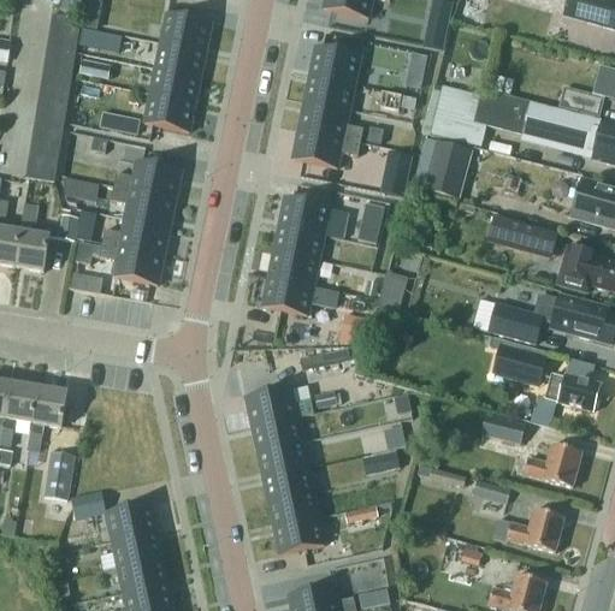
[(63,0),(61,11),(80,13),(81,0),(63,0)]
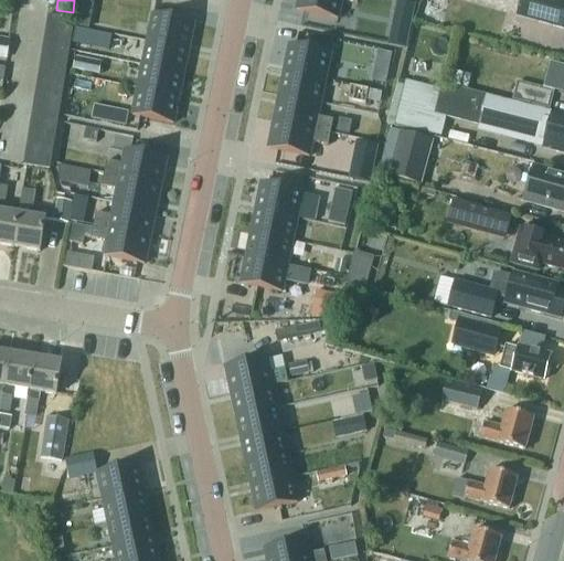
[(297,0),(296,7),(337,16),(340,0),(357,0),(297,0)]
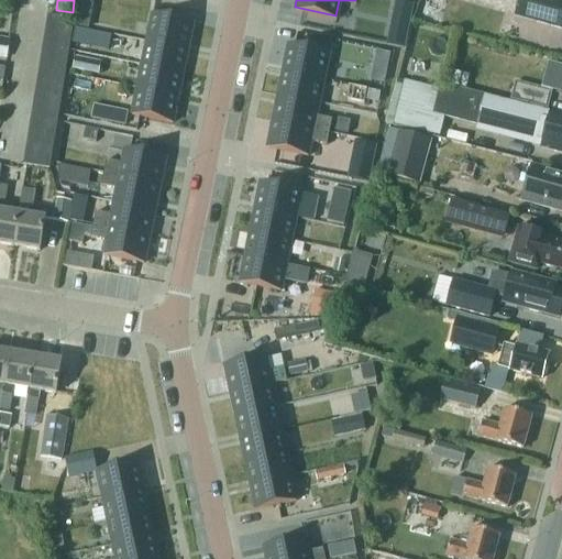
[(389,0),(382,39),(404,44),(412,0),(389,0)]
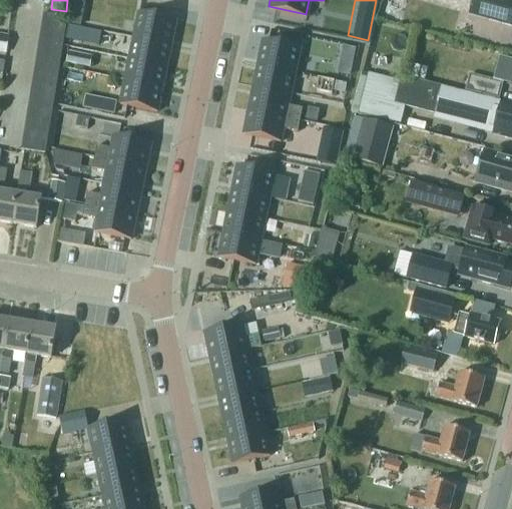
[(409,8),(411,0),(390,0),(389,2),(409,8)]
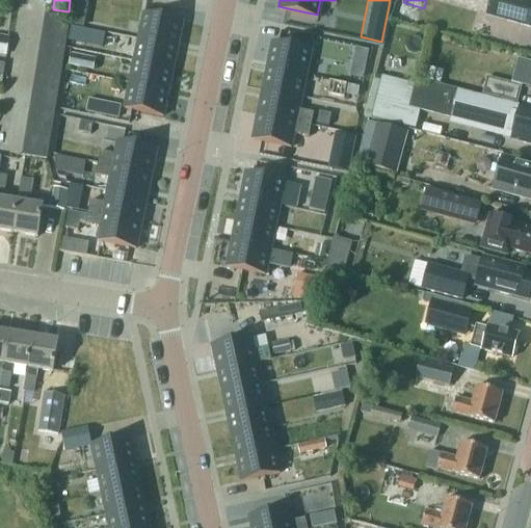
[(488,0),(486,11),(530,24),(530,0),(488,0)]
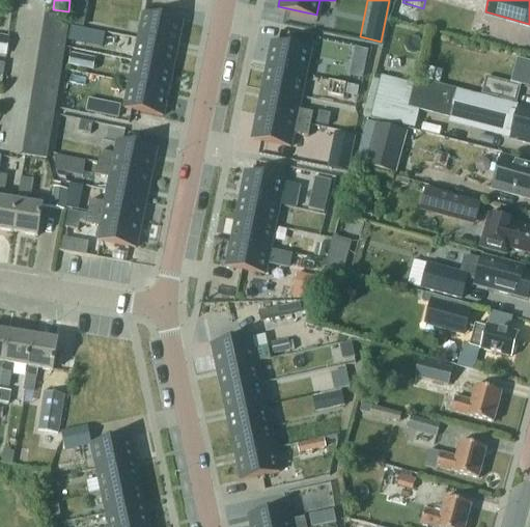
[(44,9),(42,22),(67,26),(70,14),(50,10),(44,9)]
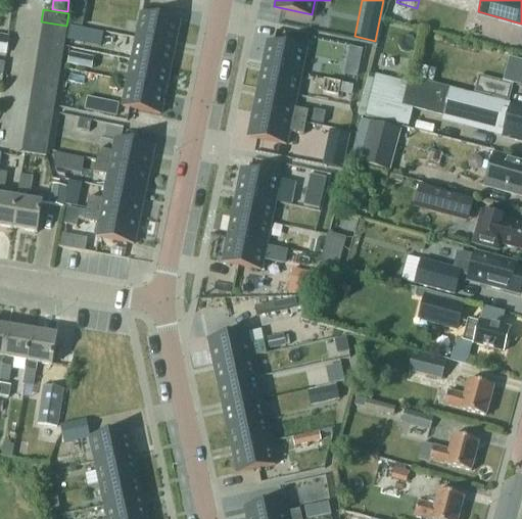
[(141,10),(136,36),(174,43),(179,18),(141,10)]
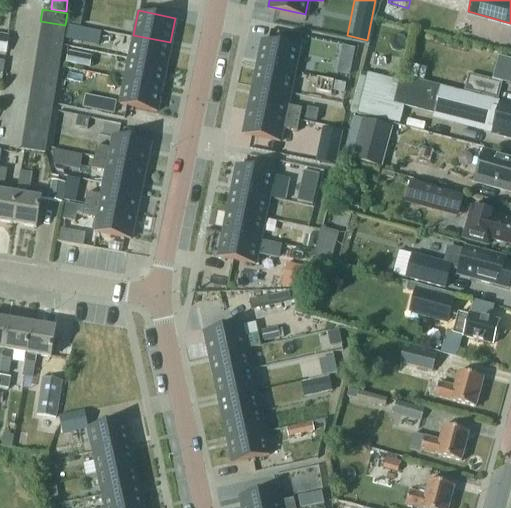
[(40,21),(39,32),(63,36),(65,25),(40,21)]
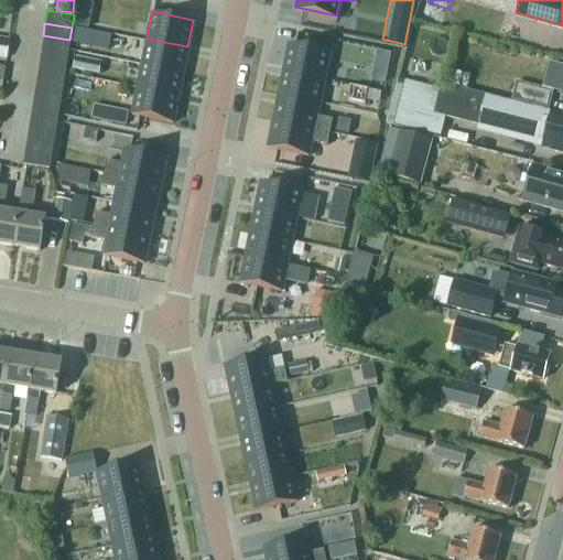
[(0,55),(6,56),(9,36),(0,34),(0,55)]
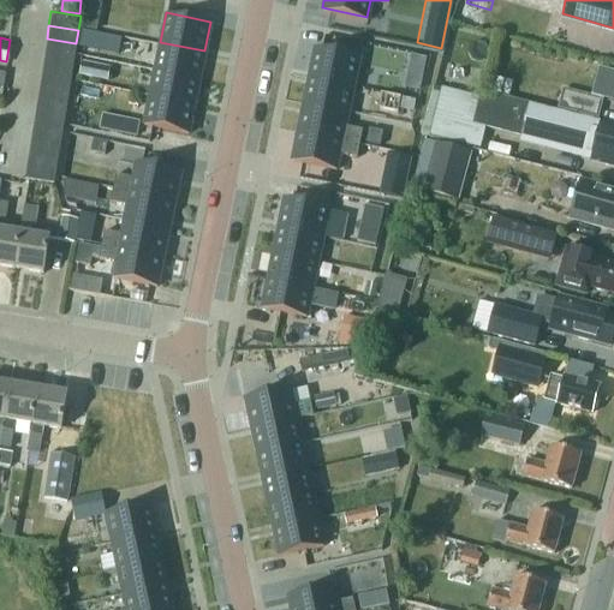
[(47,39),(45,53),(73,58),(76,43),(47,39)]
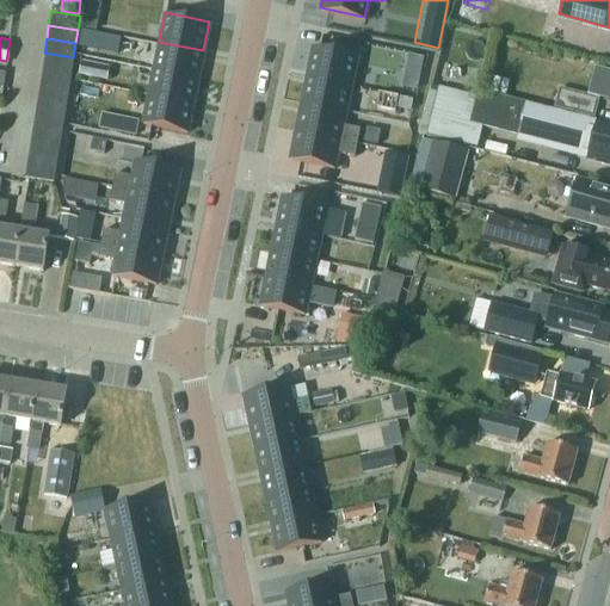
[(159,42),(153,67),(198,75),(203,50),(159,42)]
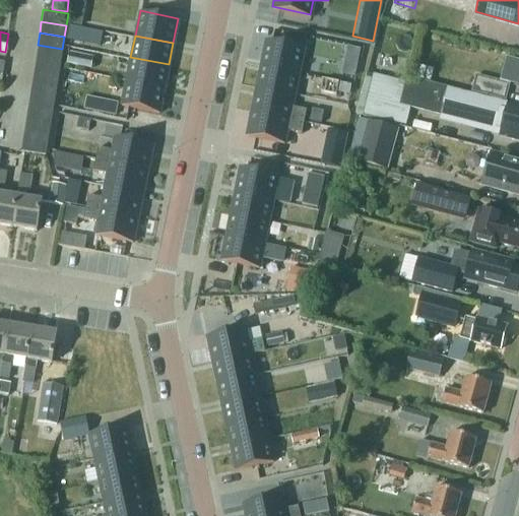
[(265,39),(260,63),(299,71),(304,46),(265,39)]
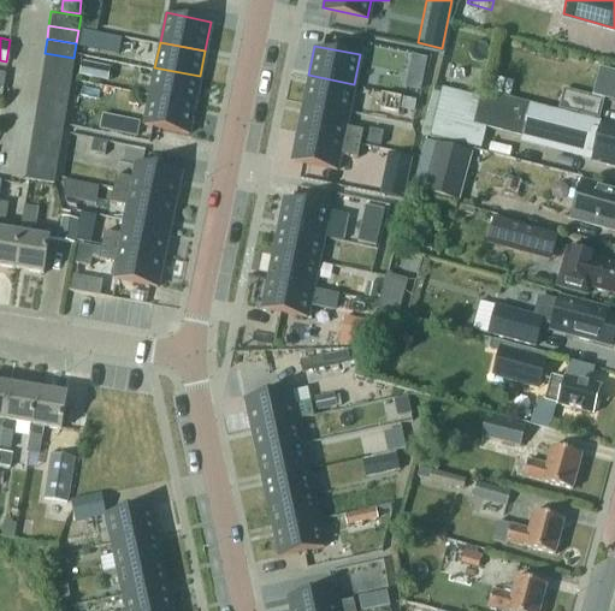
[(45,53),(42,66),(72,71),(74,58),(45,53)]
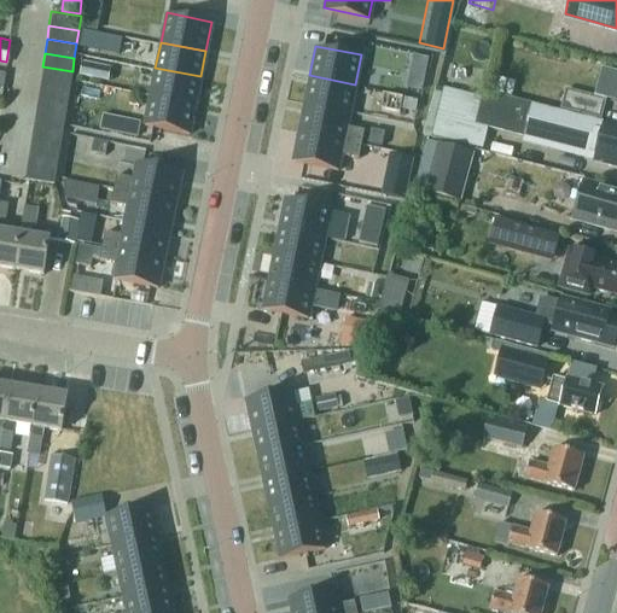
[(81,59),(79,71),(91,74),(93,62),(81,59)]
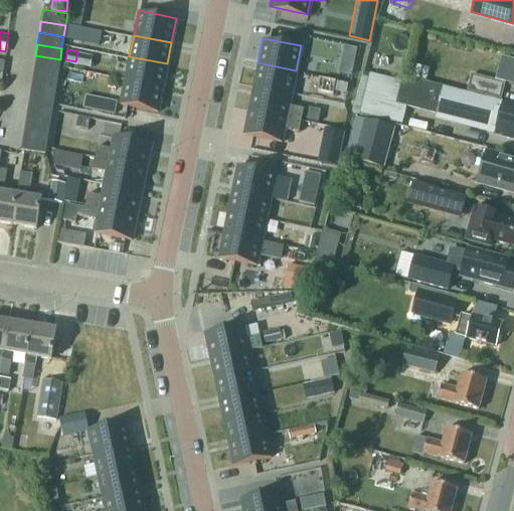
[(35,55),(33,67),(58,70),(60,59),(35,55)]
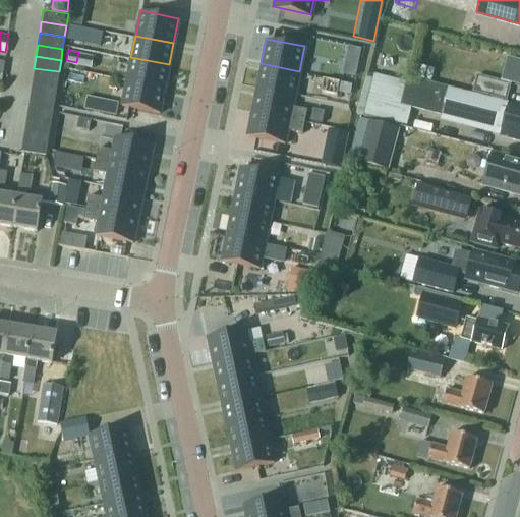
[(130,57),(126,78),(164,87),(169,64),(130,57)]
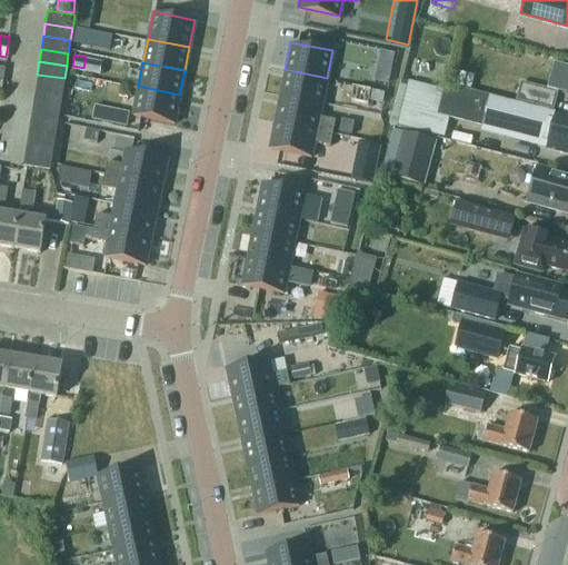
[(285,69),(280,92),(321,101),(327,78),(285,69)]
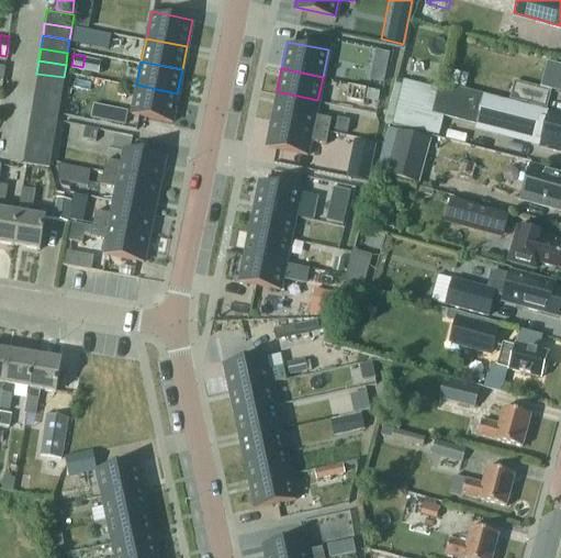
[(463,86),(467,73),(452,69),(449,81),(463,86)]
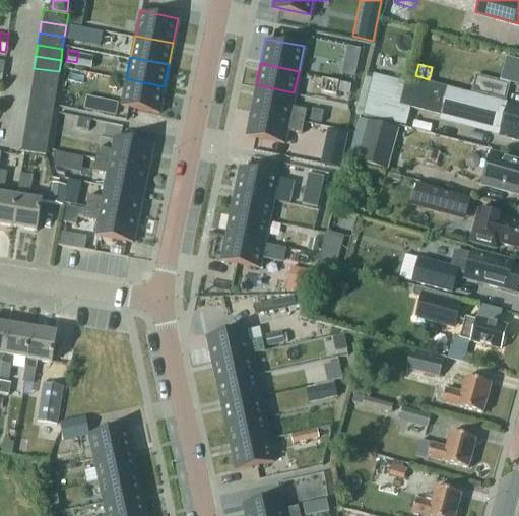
[(34,68),(31,79),(57,83),(59,71),(34,68)]
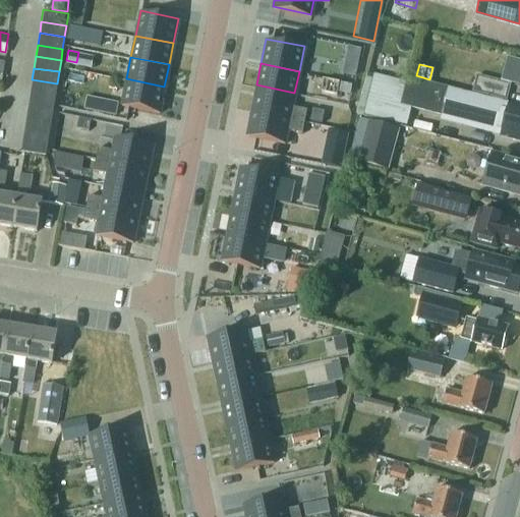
[(374,71),(363,112),(396,121),(401,103),(411,105),(441,113),(440,117),(463,122),(464,119),(471,121),(470,124),(477,126),(478,122),(501,128),(500,132),(519,136),(519,103),(408,74),(407,79),(374,71)]
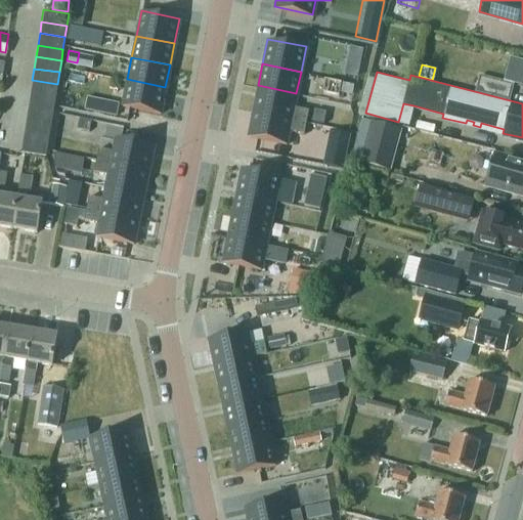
[(478,74),(475,89),(509,97),(513,82),(479,73),(478,74)]
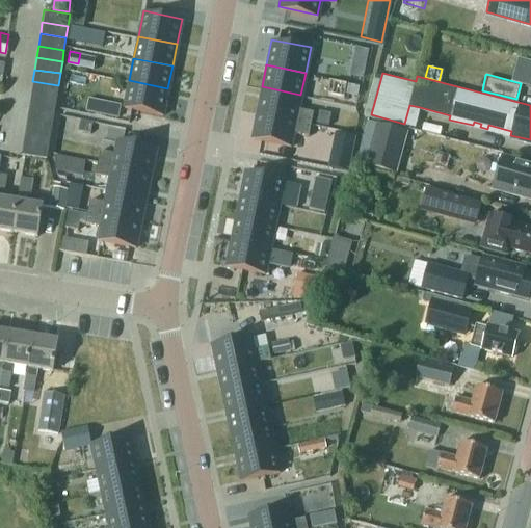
[(129,80),(124,105),(162,113),(167,88),(129,80)]
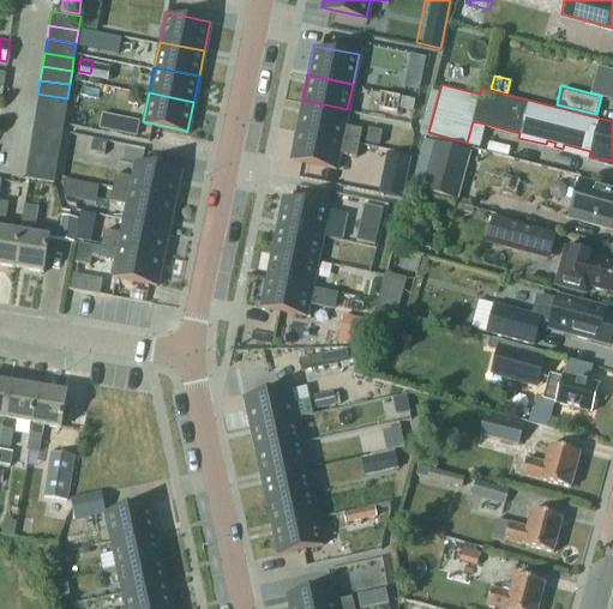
[(37,94),(35,107),(65,112),(67,98),(37,94)]
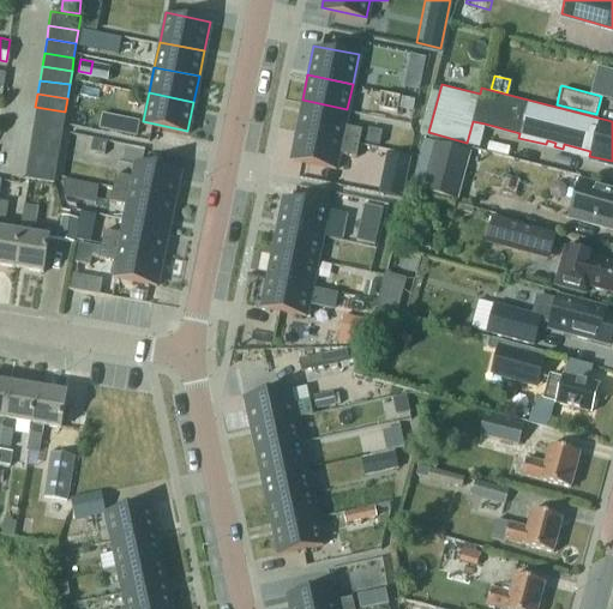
[(302,100),(296,128),(341,137),(359,140),(361,127),(344,124),(347,109),(302,100)]
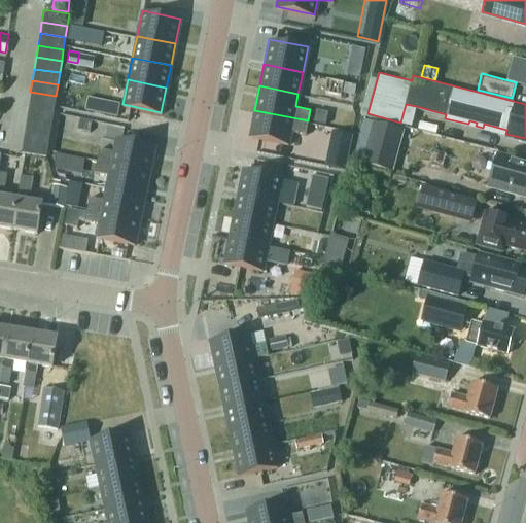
[(30,92),(29,104),(54,108),(56,96),(30,92)]
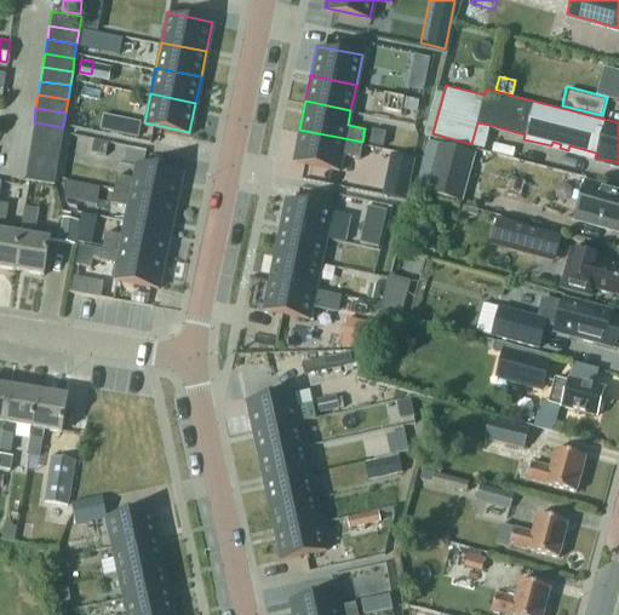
[(34,122),(32,136),(61,141),(63,127),(34,122)]
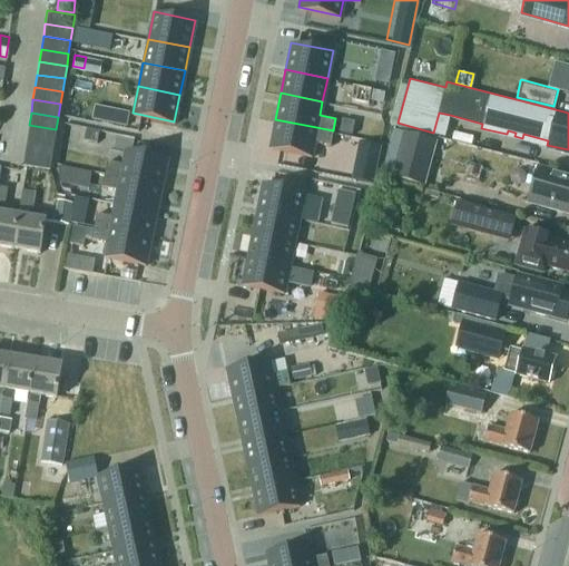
[(275,119),(270,146),(311,155),(314,140),(330,144),(333,130),(316,127),(275,119)]
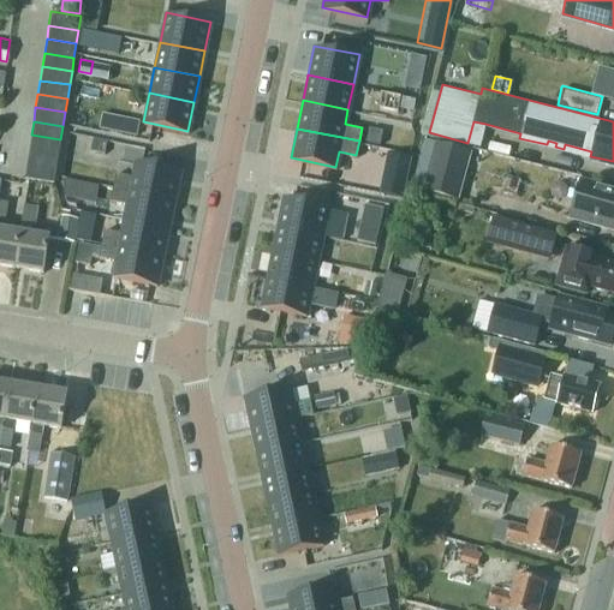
[(31,135),(29,149),(59,154),(60,139),(31,135)]
